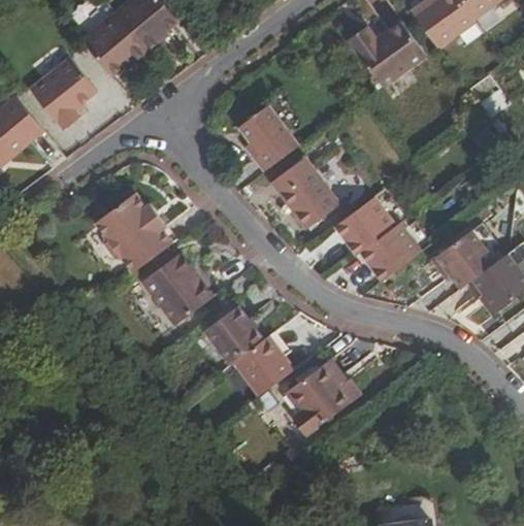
[(177,23),(158,0),(131,0),(115,14),(146,53),(160,42),(157,38),(166,31),(177,23)]
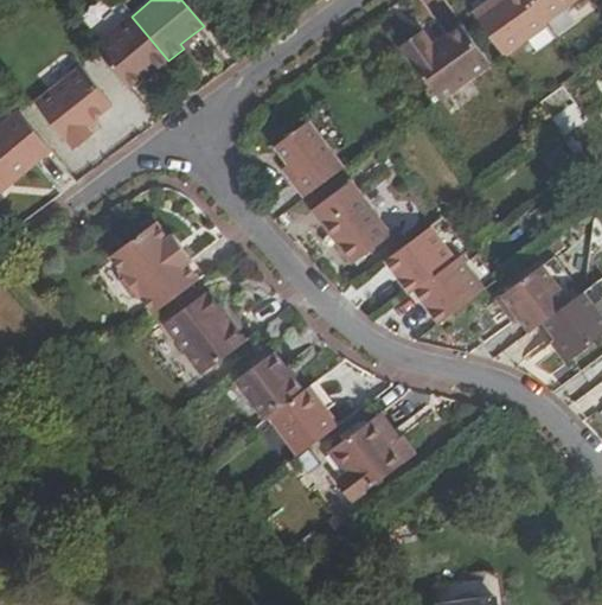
[(466,16),(498,58),(538,29),(535,25),(517,0),(494,0),(487,6),(484,2),(466,16)]
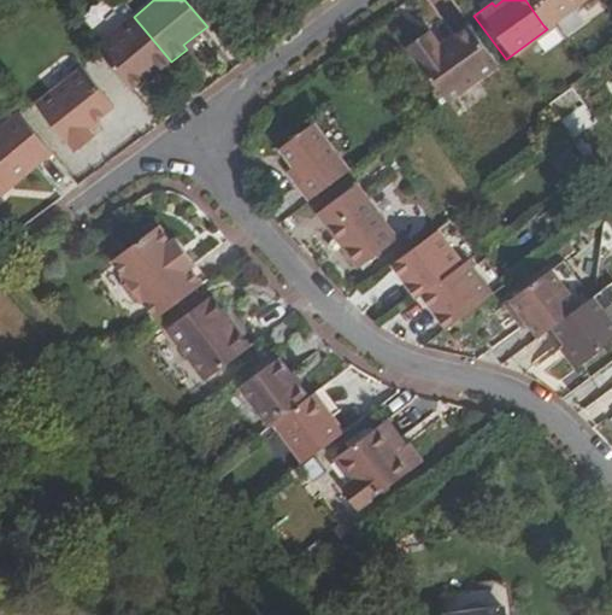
[(525,0),(543,25),(577,0),(525,0)]
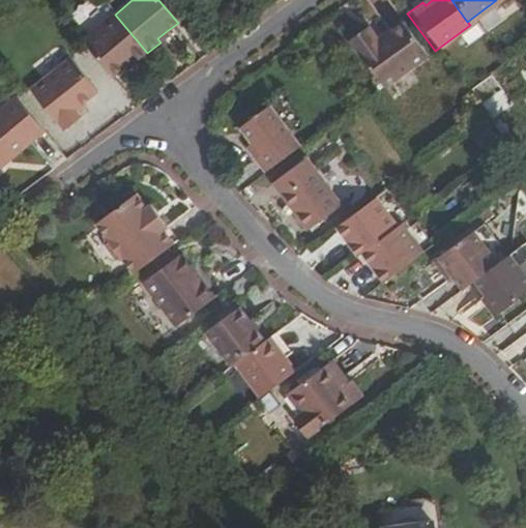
[(147,53),(115,15),(83,40),(113,77),(123,66),(133,59),(135,63),(147,53)]
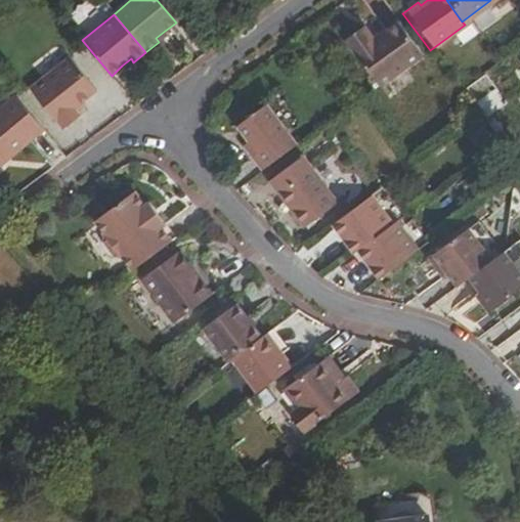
[(346,48),(377,88),(418,58),(394,26),(370,43),(362,36),(359,32),(343,44),(346,48)]
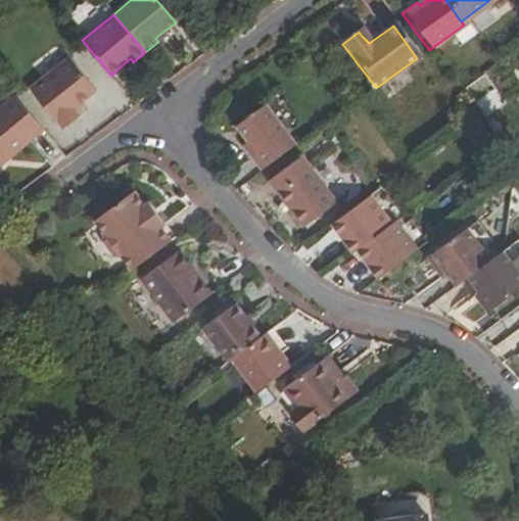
[(167,35),(164,31),(155,38),(158,42),(167,35)]
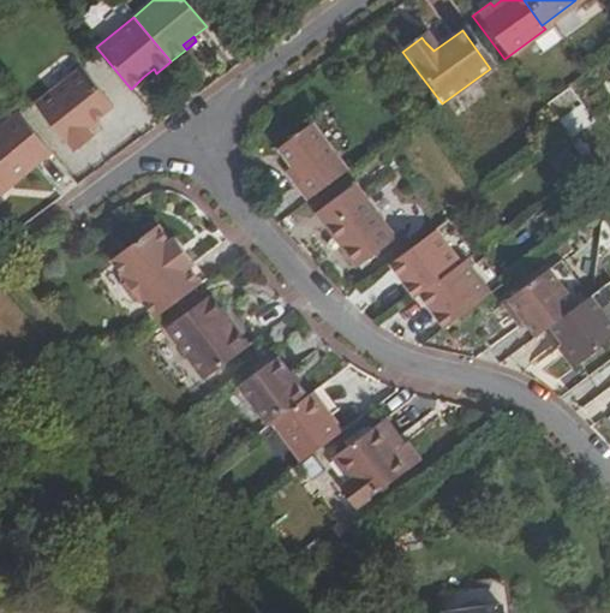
[(84,128),(95,119),(112,107),(82,69),(35,106),(64,144),(66,143),(73,154),(93,138),(88,131),(84,128)]
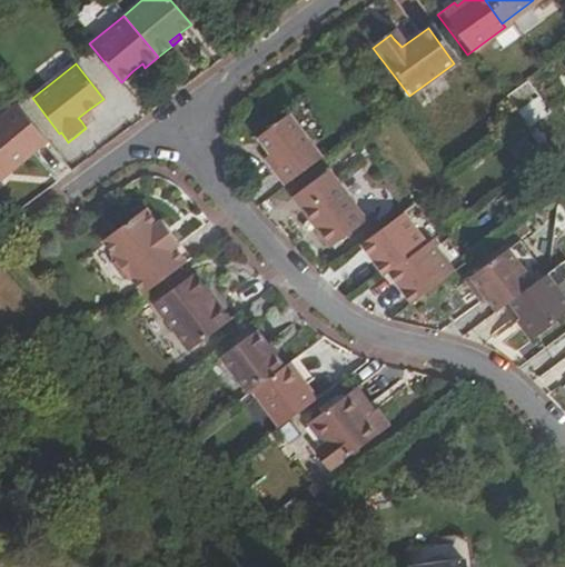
[(142,63),(132,71),(136,76),(145,68),(142,63)]
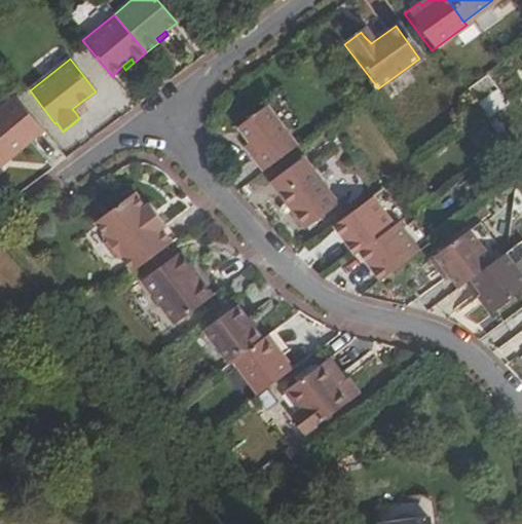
[(497,110),(476,82),(462,92),(484,119),(497,110)]
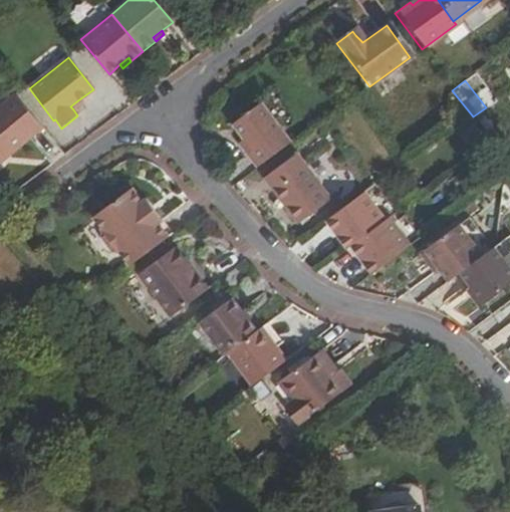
[(0,162),(42,128),(15,94),(0,107),(0,162)]
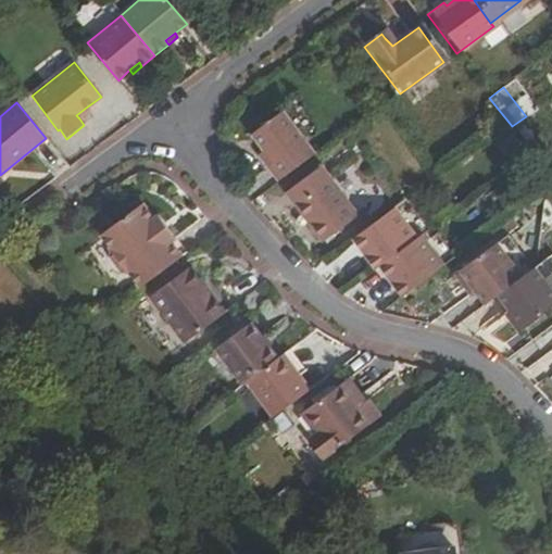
[(89,112),(86,108),(76,115),(79,118),(89,112)]
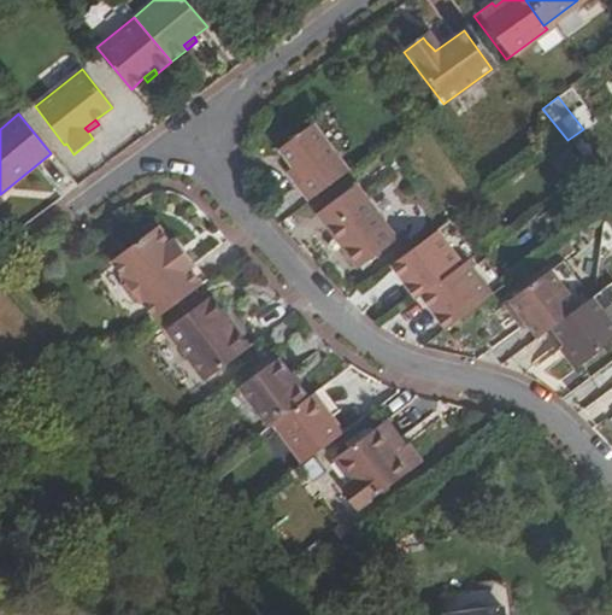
[(296,187),(307,201),(349,169),(316,122),(277,150),(289,167),(301,183),(296,187)]
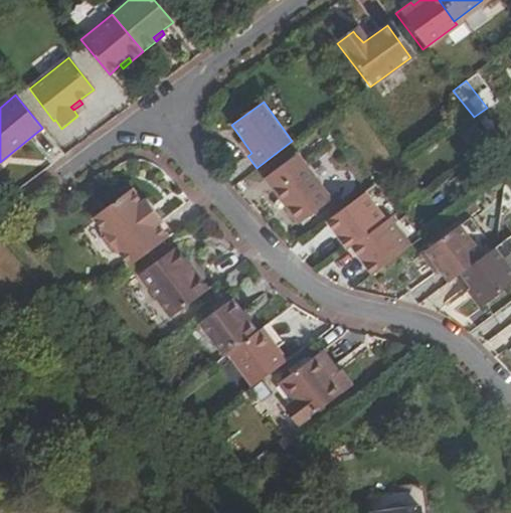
[(237,142),(247,156),(251,153),(241,139),(237,142)]
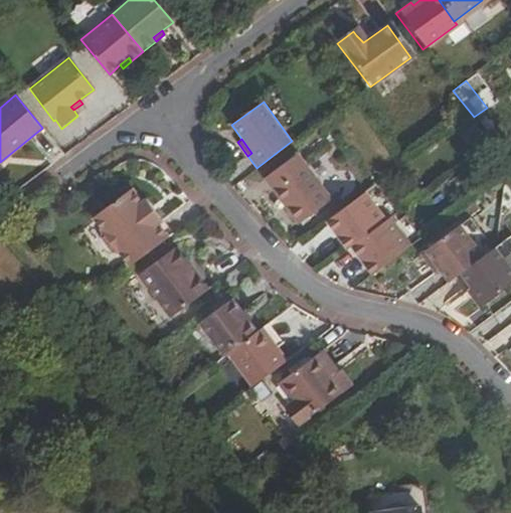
[(265,176),(299,222),(331,199),(297,153),(265,176)]
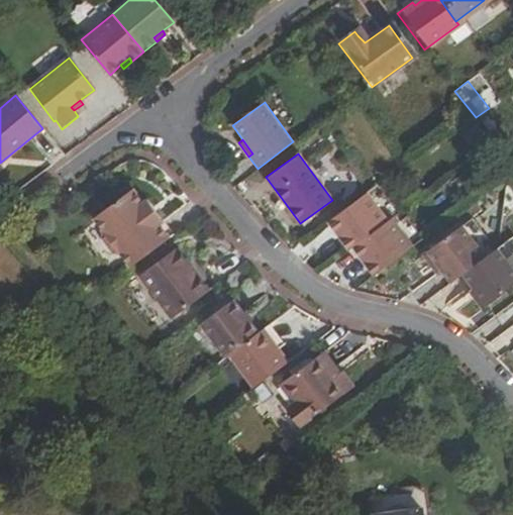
[(119,254),(129,268),(169,238),(158,222),(161,220),(145,199),(141,202),(131,189),(93,219),(103,232),(103,239),(112,252),(119,254)]
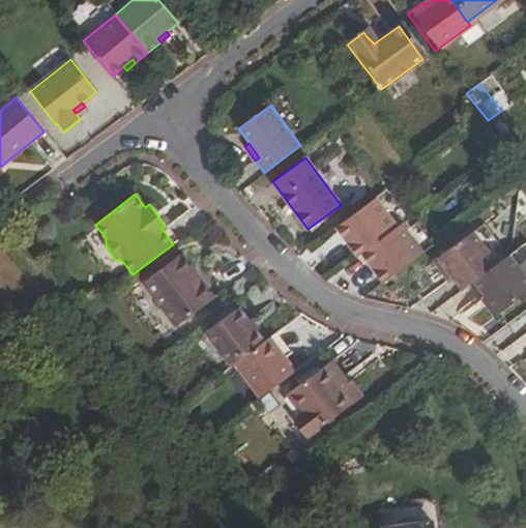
[(373,269),(381,281),(421,251),(399,221),(393,224),(374,197),(337,225),(345,236),(358,255),(360,253),(373,269)]
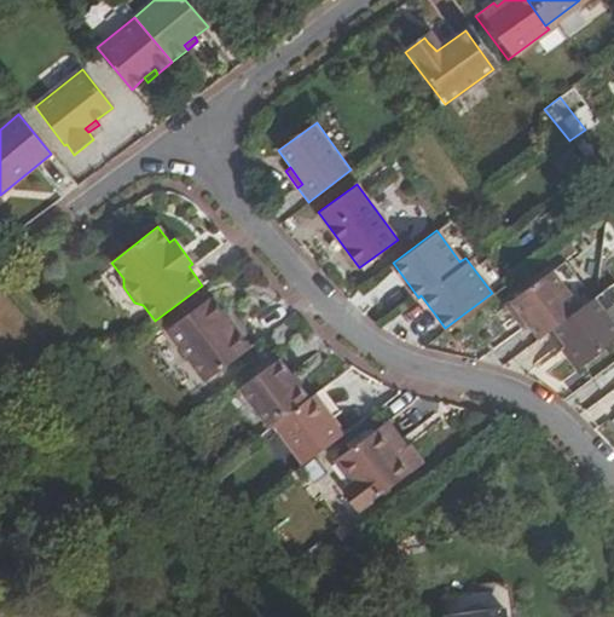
[(533,339),(573,307),(543,270),(504,300),(522,324),(533,339)]
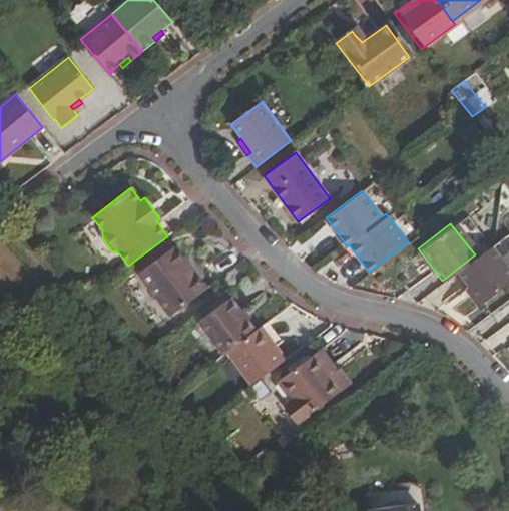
[(463,290),(475,306),(508,280),(508,241),(503,234),(484,249),(455,271),(467,286),(463,290)]
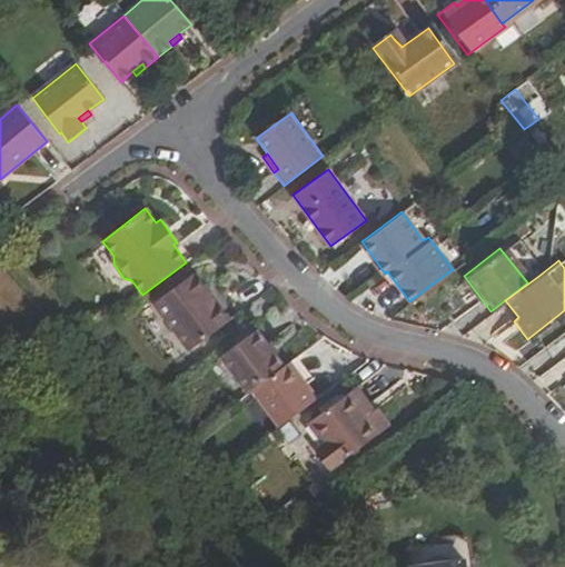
[(229,319),(194,274),(154,304),(189,349),(229,319)]
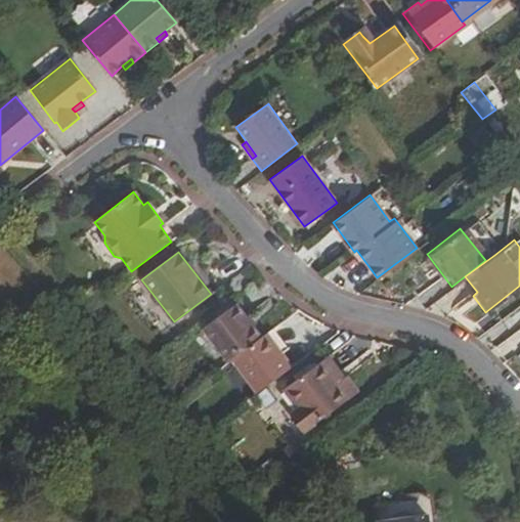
[(439,276),(442,274),(427,254),(424,256),(439,276)]
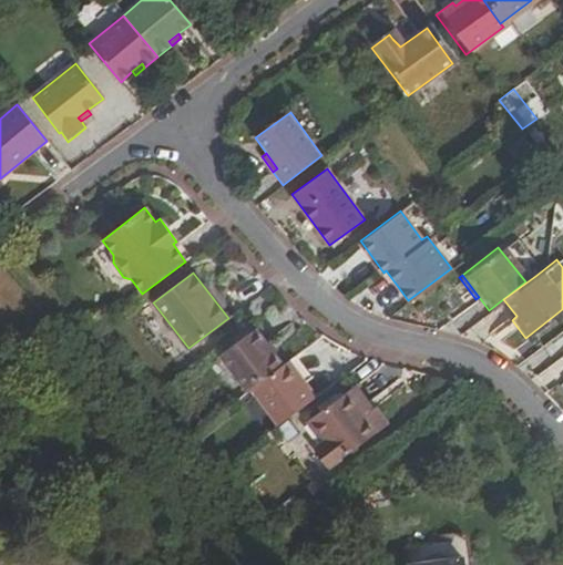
[(253,328),(218,355),(247,390),(254,386),(280,365),(253,328)]
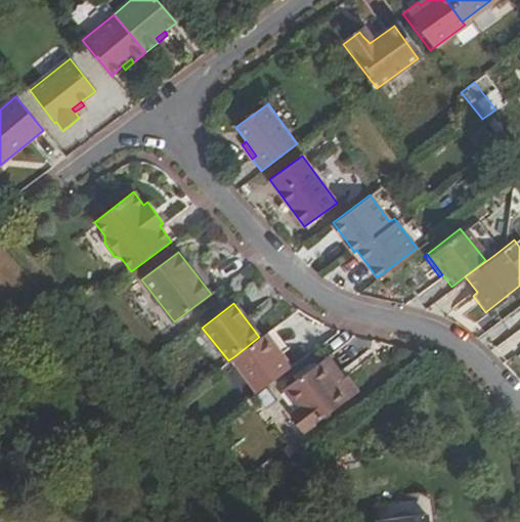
[(234,356),(258,386),(289,363),(265,332),(259,337),(234,356)]
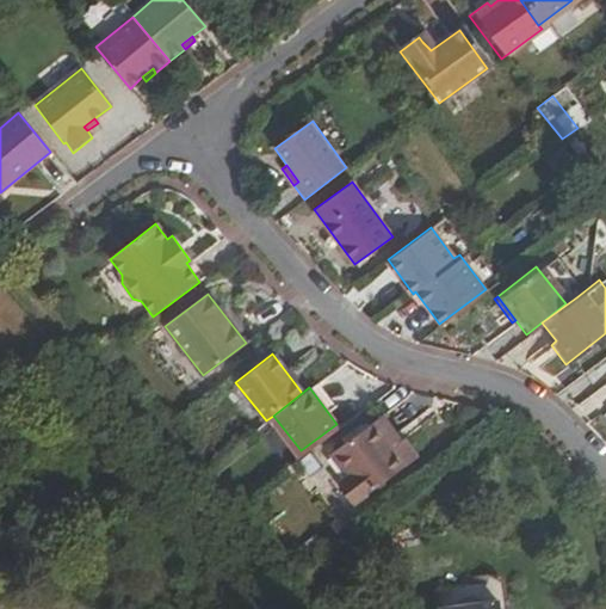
[(339,477),(356,498),(403,461),(393,446),(389,449),(382,438),(387,435),(372,418),(327,451),(344,473),(339,477)]
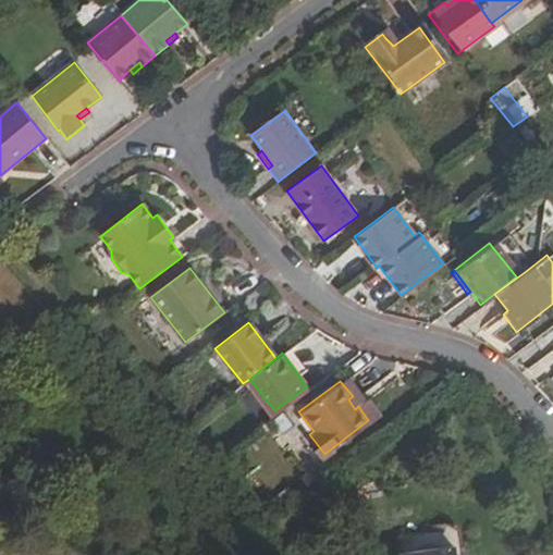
[(408,554),(452,549),(450,529),(396,537),(400,554),(408,554)]
